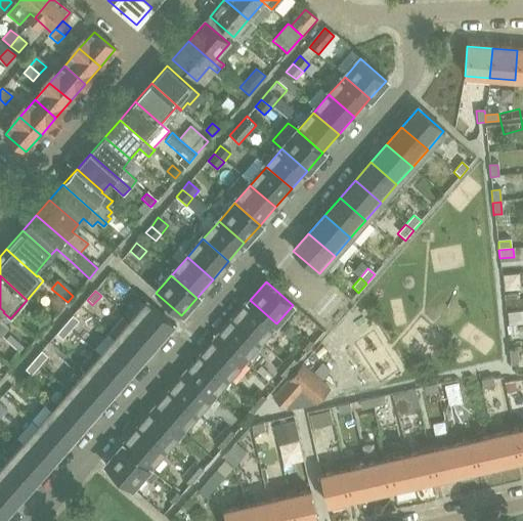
[(250,300),(233,318),(260,342),(276,323),(250,300)]
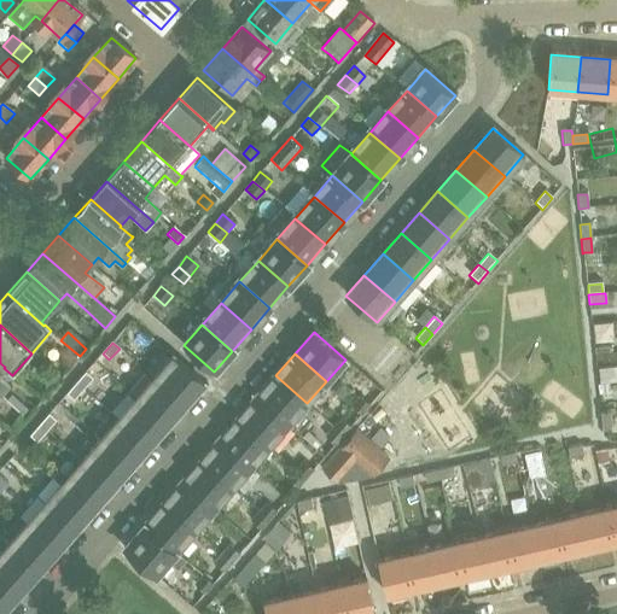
[(173,356),(155,378),(186,404),(204,384),(173,356)]
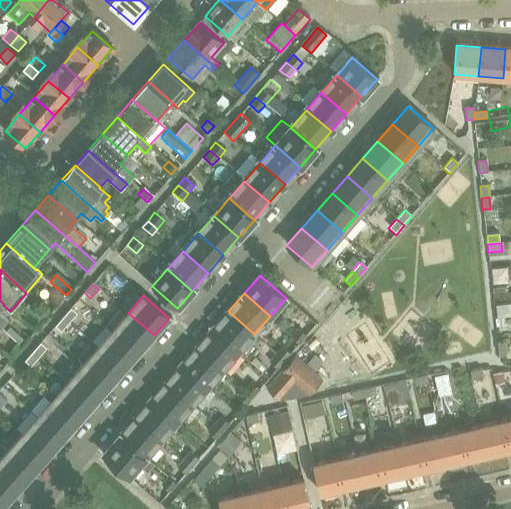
[(497,319),(510,317),(510,305),(495,307),(497,319)]
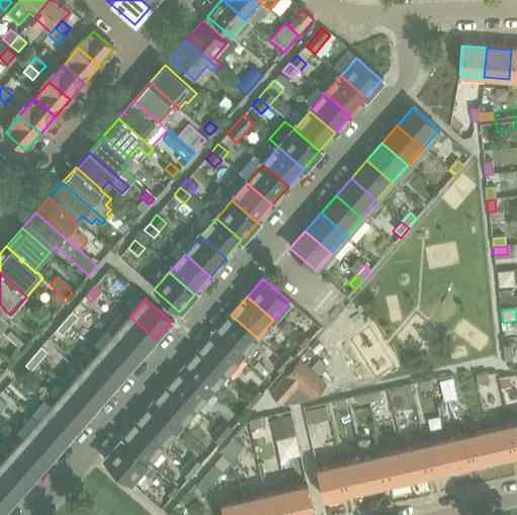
[(71,314),(64,323),(69,327),(77,318),(72,313),(71,314)]
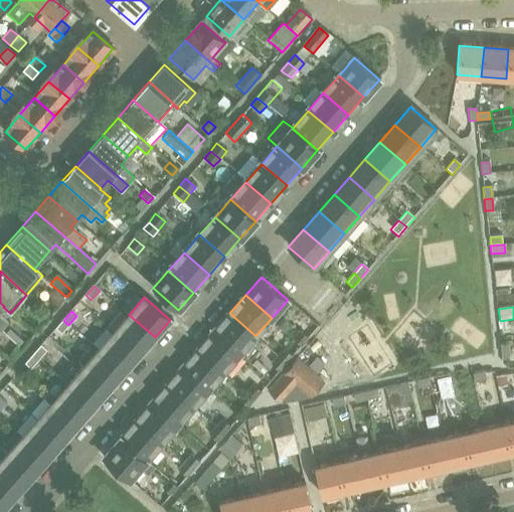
[(229,313),(214,331),(240,354),(255,336),(229,313)]
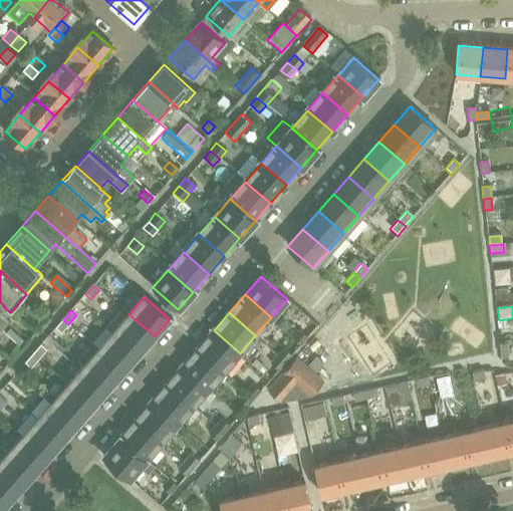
[(129,314),(113,331),(140,354),(155,336),(129,314)]
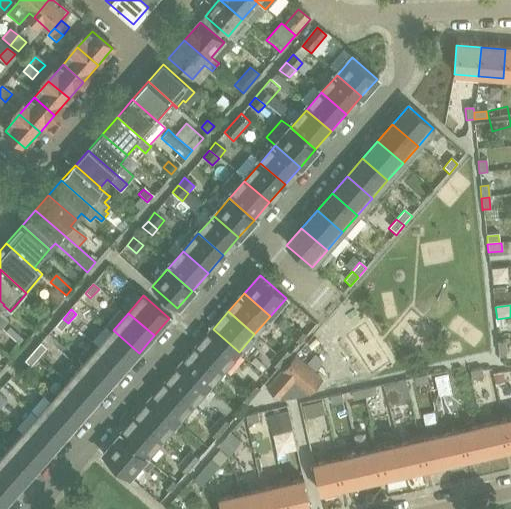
[(63,319),(59,323),(55,328),(60,332),(68,323),(63,319)]
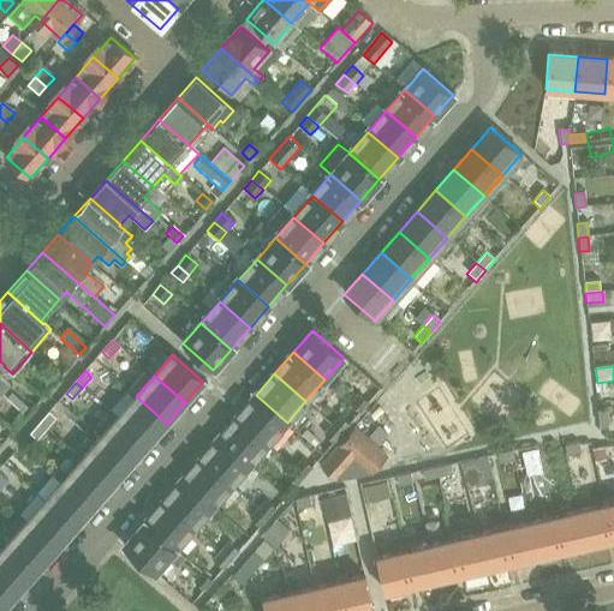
[(256,395),(237,417),(268,444),(287,423),(256,395)]
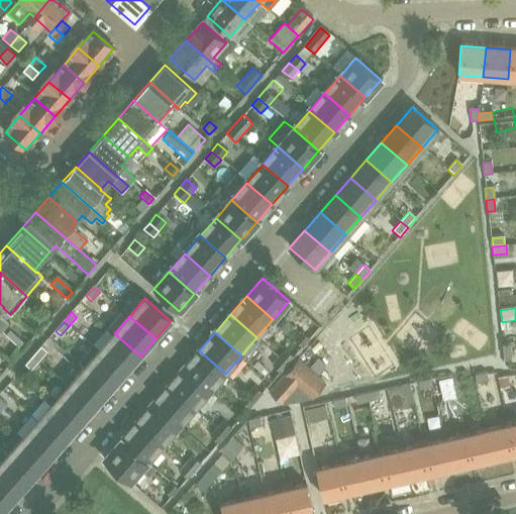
[(305,345),(310,340),(300,332),(294,338),(305,345)]
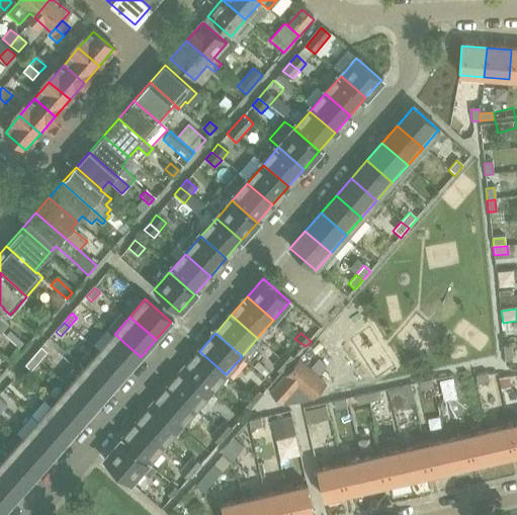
[(114,334),(99,351),(125,374),(141,357),(114,334)]
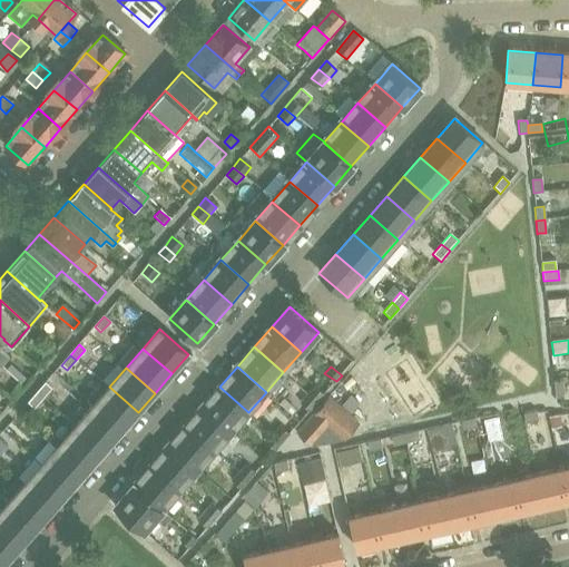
[(556,396),(565,396),(562,382),(555,383),(556,396)]
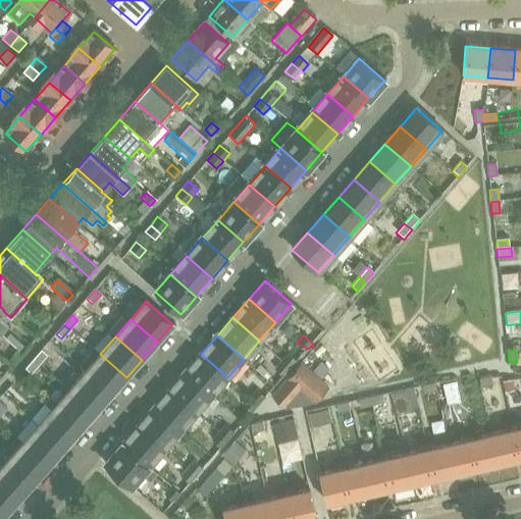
[(42,351),(34,360),(39,365),(47,356),(42,351)]
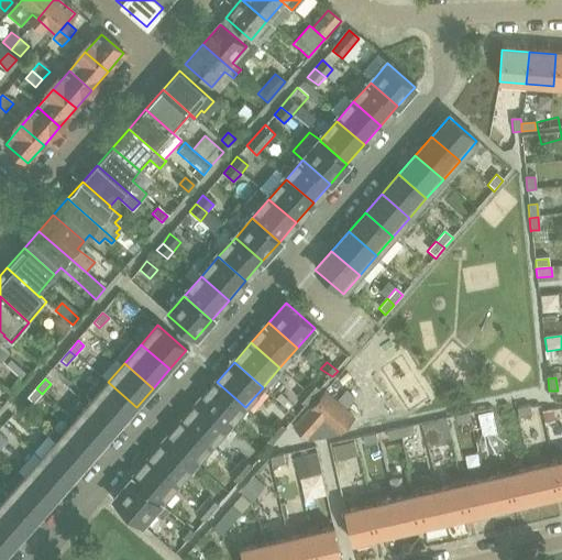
[(108,382),(91,402),(119,426),(136,407),(108,382)]
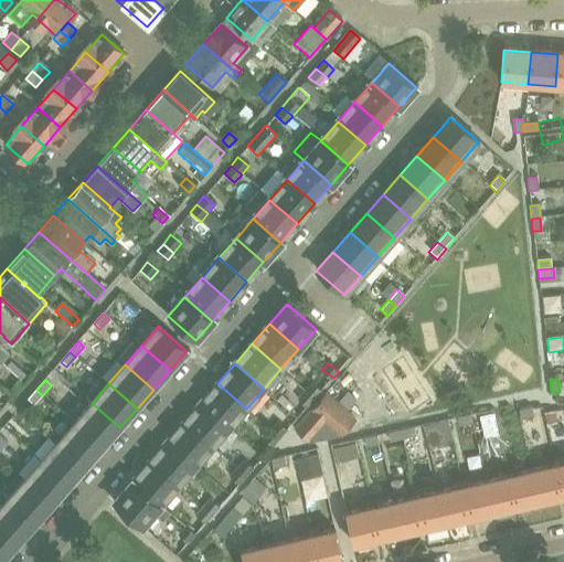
[(217,383),(200,403),(229,428),(246,409),(217,383)]
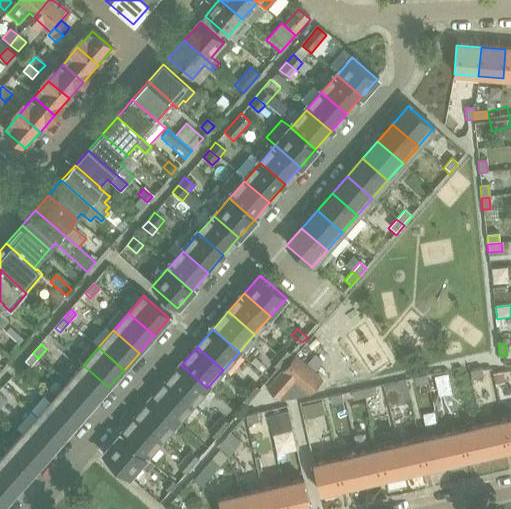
[(281,347),(276,353),(284,360),(289,353),(281,347)]
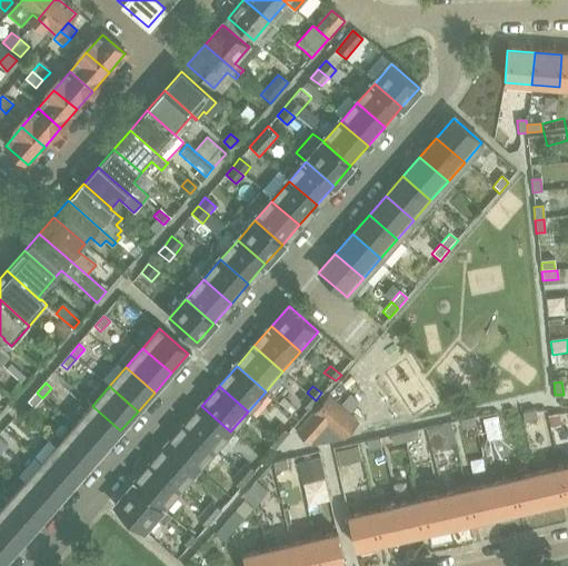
[(42,398),(37,393),(27,403),(33,408),(42,398)]
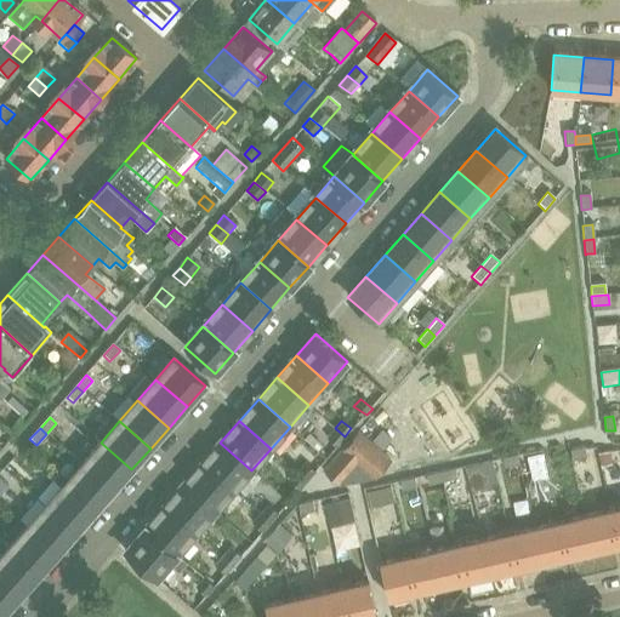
[(345,436),(335,428),(325,439),(336,449),(345,436)]
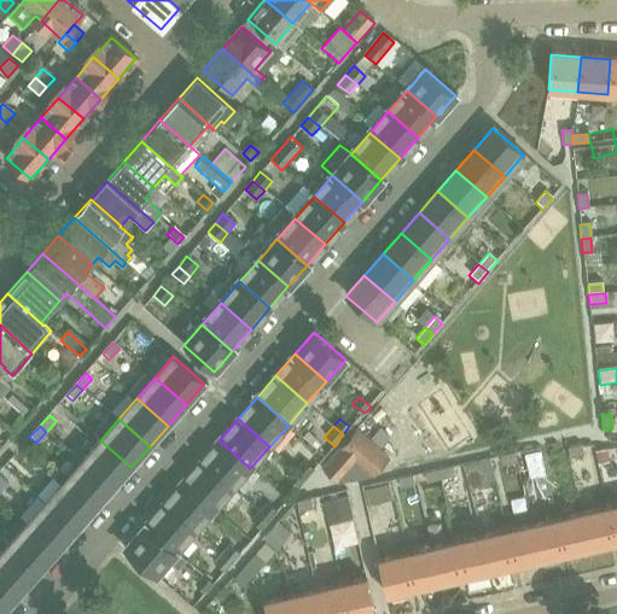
[(373,478),(389,458),(380,451),(370,443),(356,431),(321,469),(336,484),(338,484),(373,478)]
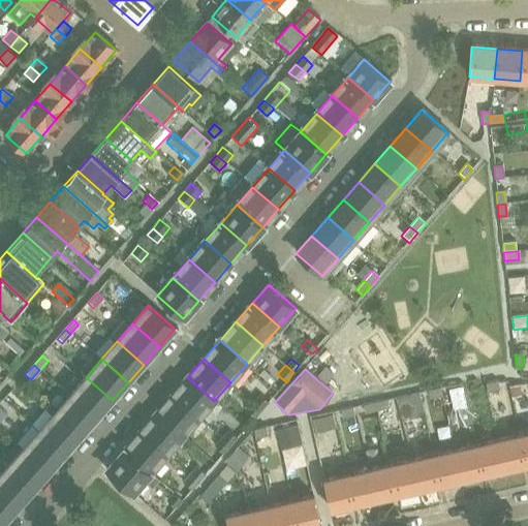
[(324,370),(316,379),(325,387),(333,377),(324,370)]
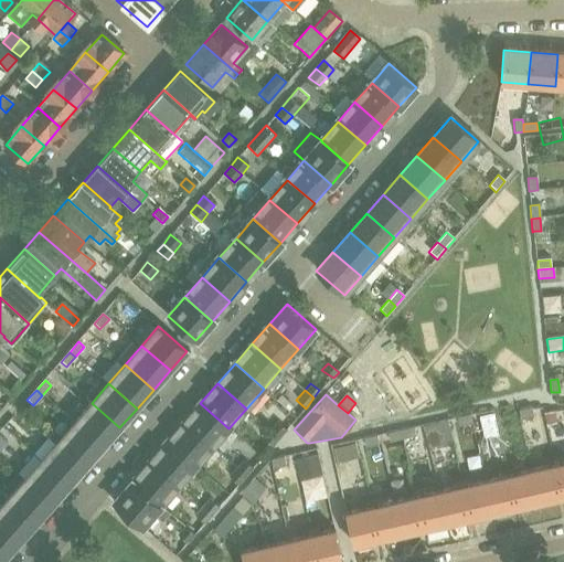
[(92,403),(74,422),(103,447),(119,427),(92,403)]
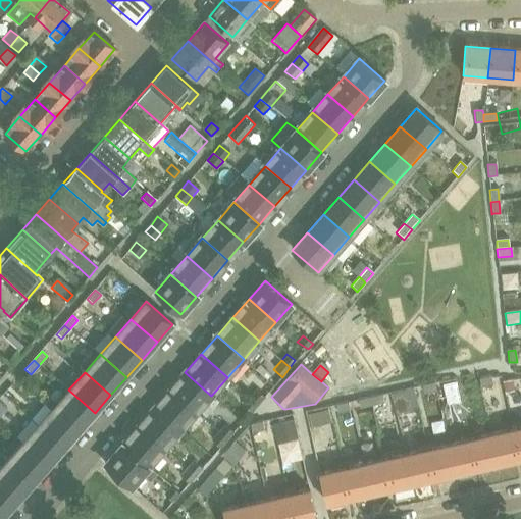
[(185,372),(168,391),(195,414),(211,396),(185,372)]
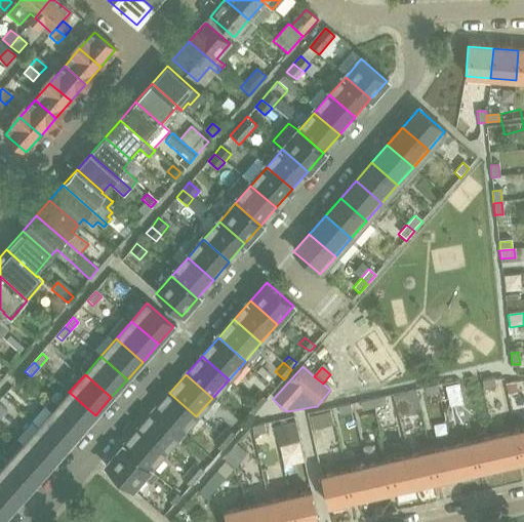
[(495,387),(493,380),(493,379),(481,382),(483,390),(495,387)]
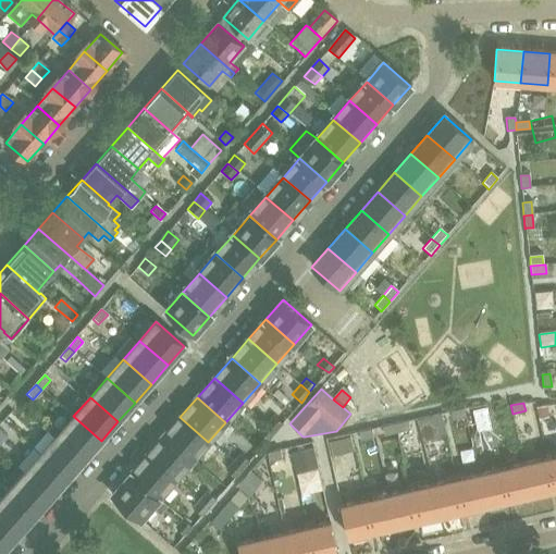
[(465,418),(462,409),(451,413),(453,421),(465,418)]
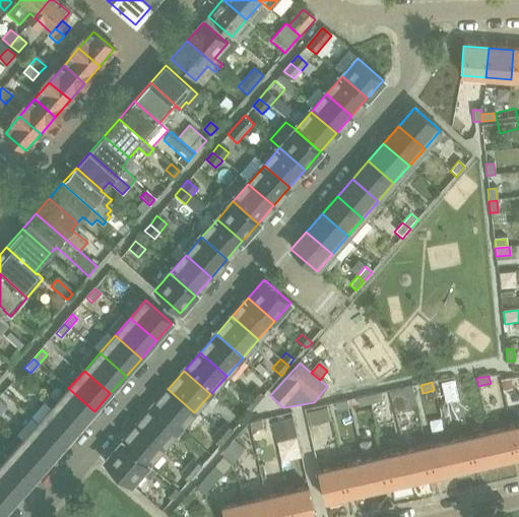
[(450,404),(453,421),(463,418),(454,383),(441,386),(446,405),(450,404)]
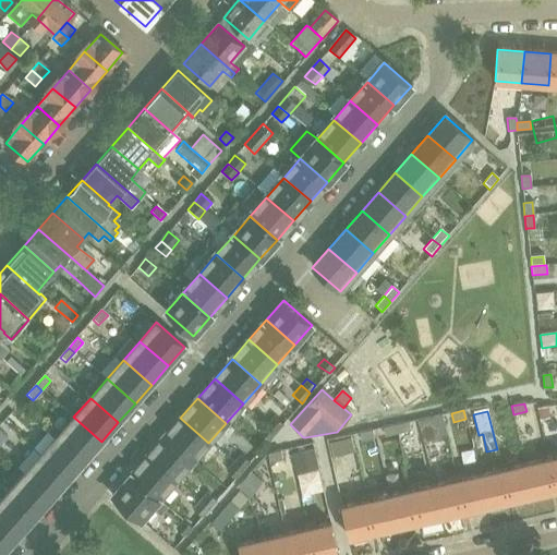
[(73,417),(57,435),(85,460),(101,442),(73,417)]
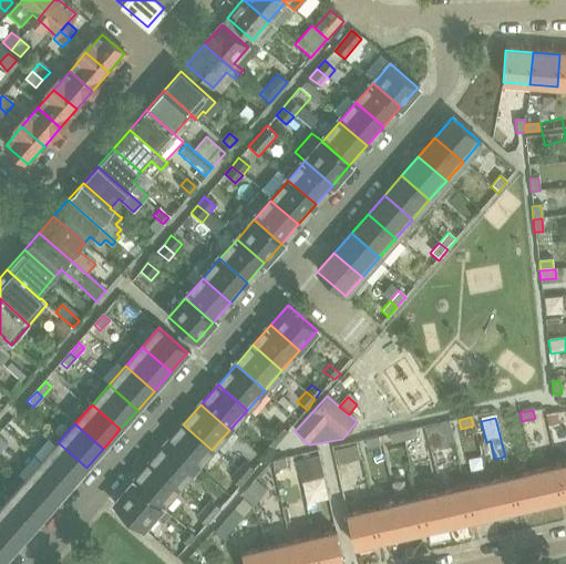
[(279,423),(271,431),(281,440),(288,432),(279,423)]
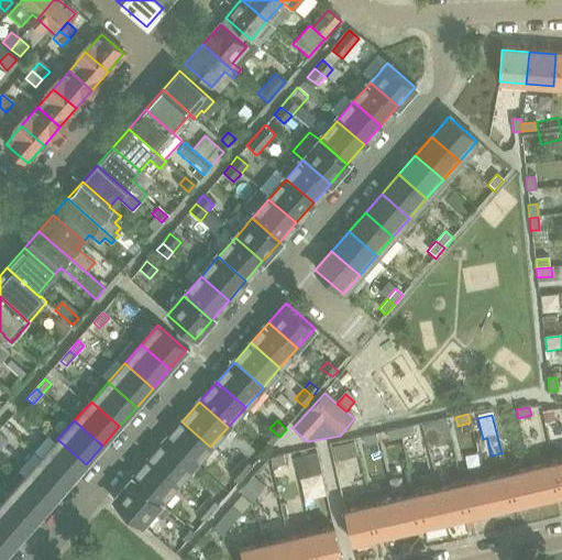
[(182,421),(164,441),(193,467),(210,447),(182,421)]
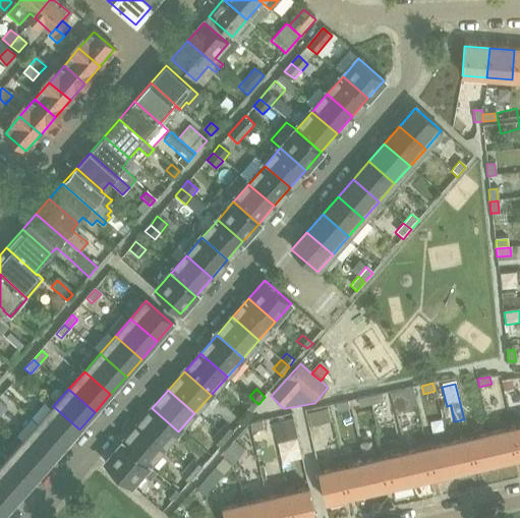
[(383,402),(382,395),(369,397),(371,405),(383,402)]
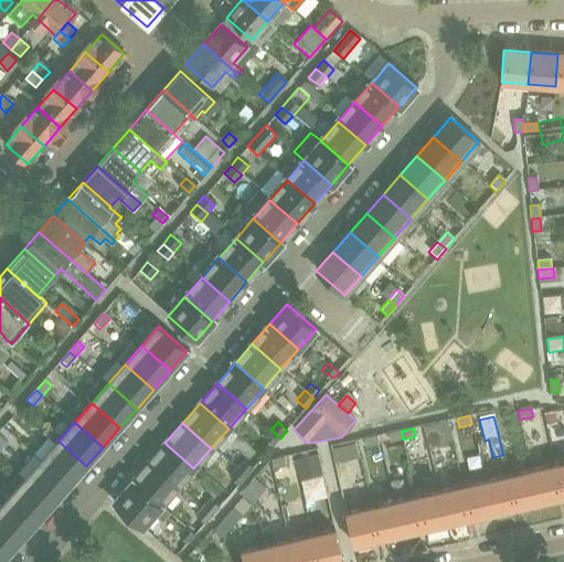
[(280,438),(270,430),(263,438),(273,447),(280,438)]
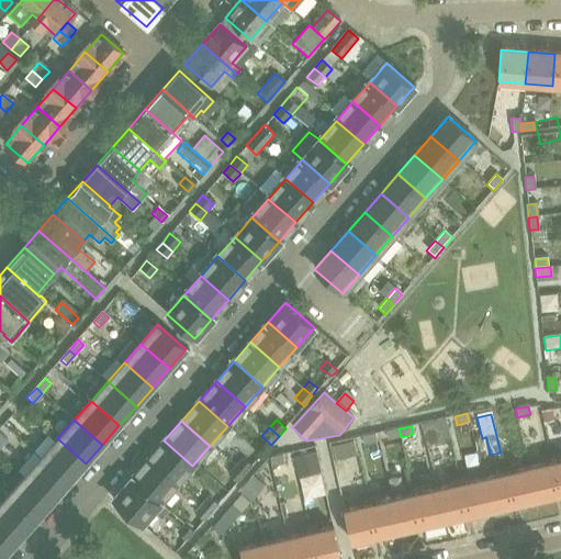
[(388,439),(401,437),(399,428),(385,432),(388,439)]
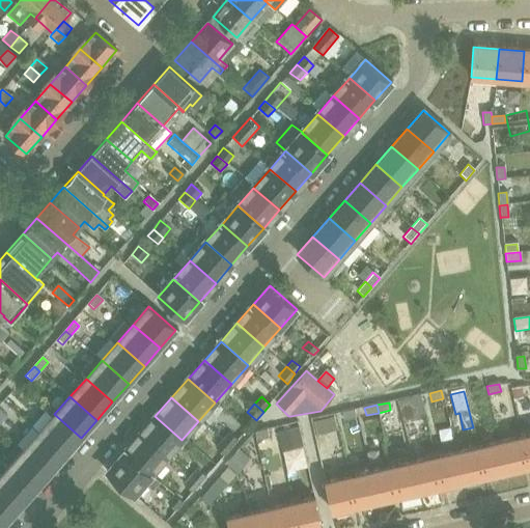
[(354,410),(341,413),(343,420),(356,417),(354,410)]
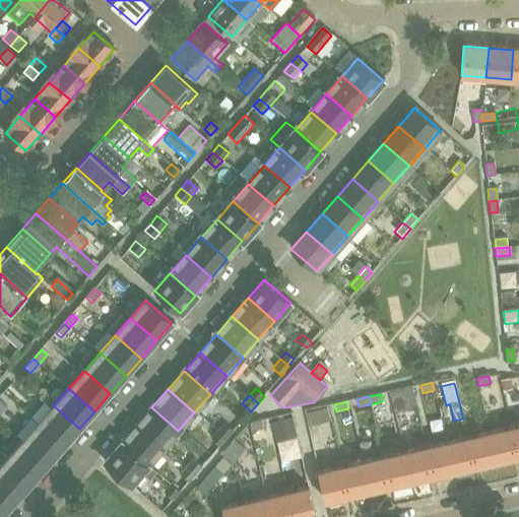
[(53,405),(38,424),(64,446),(79,429),(53,405)]
